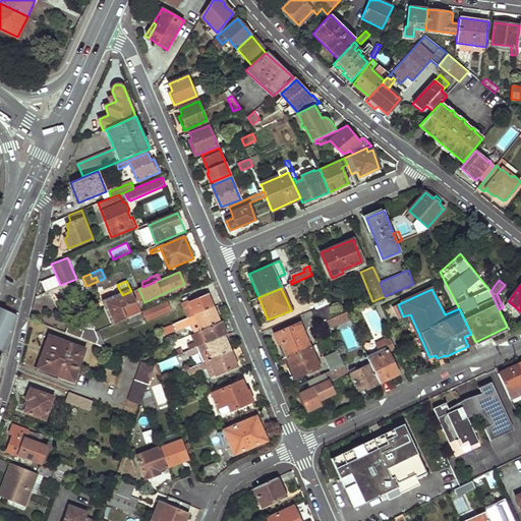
[(122,308),(136,302),(131,292),(131,291),(122,295),(105,302),(114,324),(126,319),(122,308)]
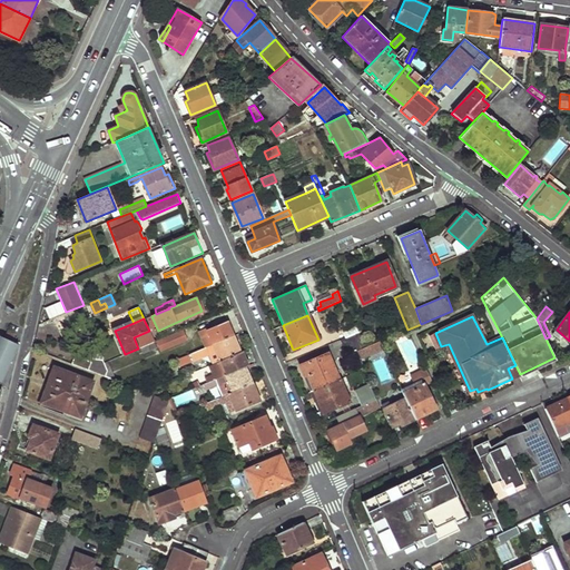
[(214,344),(234,336),(227,322),(207,330),(207,328),(199,332),(206,347),(214,344)]
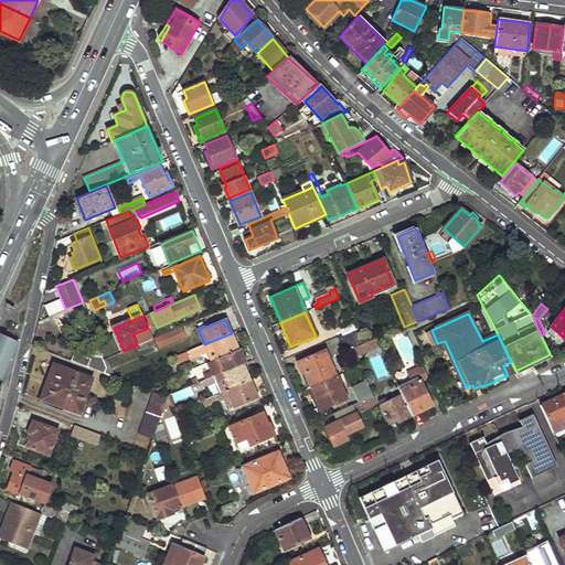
[(342,336),(359,329),(355,320),(339,327),(342,336)]
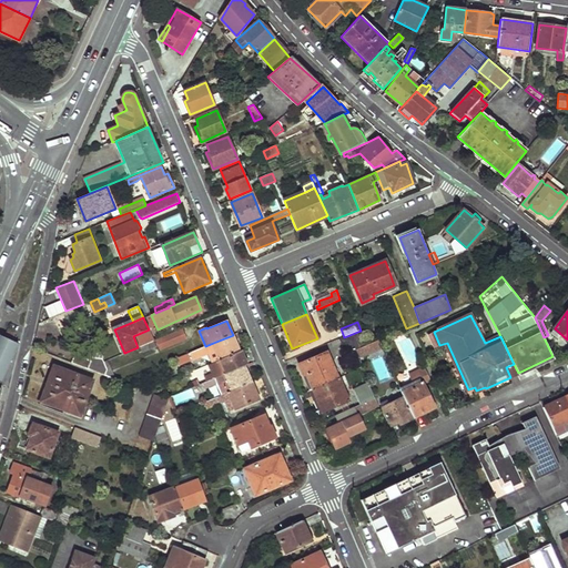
[(138,347),(153,341),(149,330),(133,336),(138,347)]
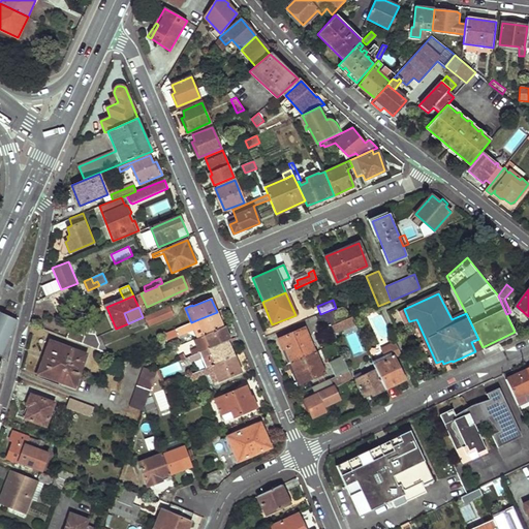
[(173,314),(169,307),(151,314),(154,321),(173,314)]
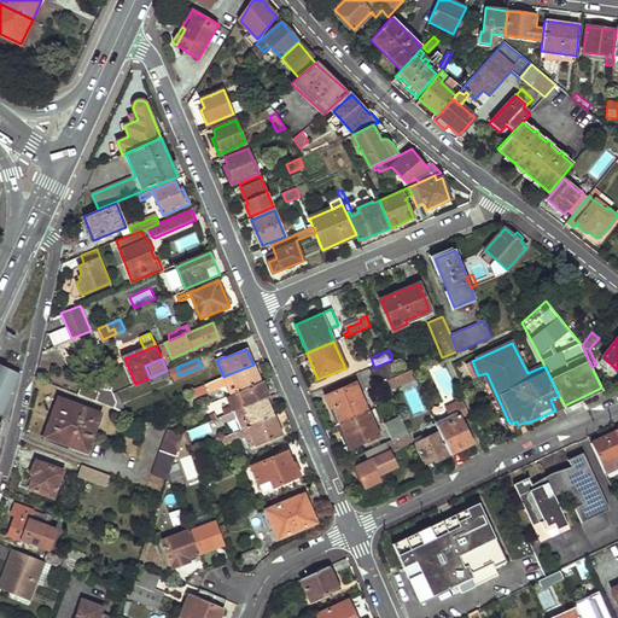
[(397,375),(400,374),(392,360),(374,367),(369,369),(375,385),(384,382),(397,375)]
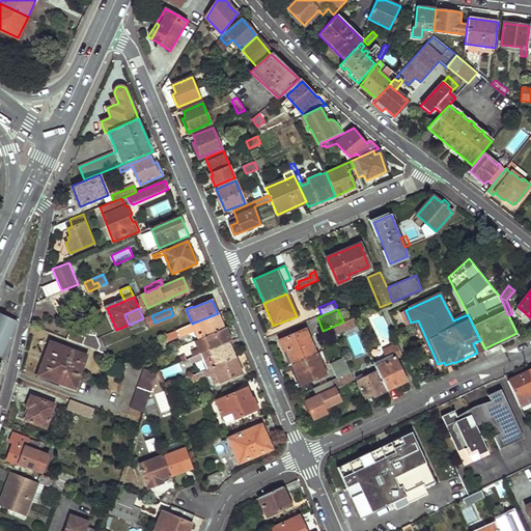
[(206,336),(224,329),(218,313),(199,320),(192,324),(195,330),(199,339),(206,336)]
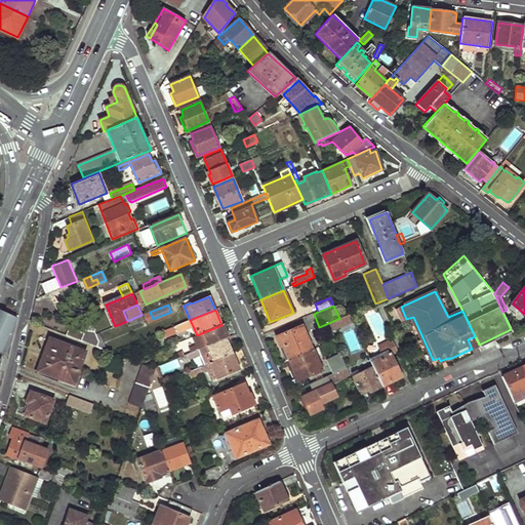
[(0,351),(15,319),(0,311),(0,351)]
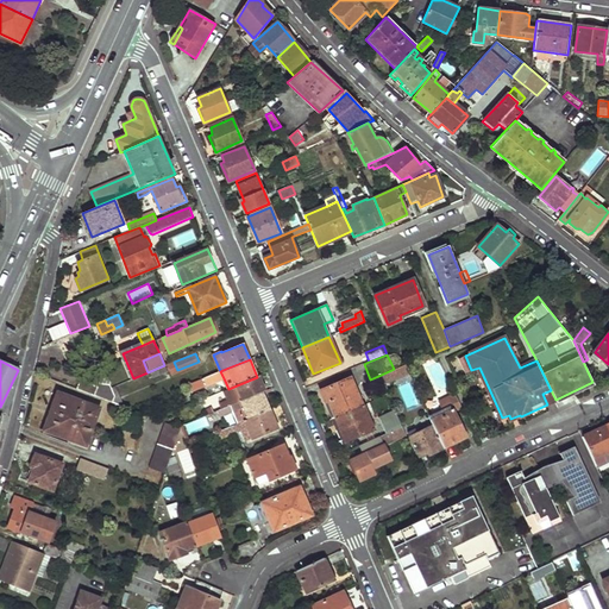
[(105,376),(95,369),(83,374),(81,381),(95,387),(98,383),(110,385),(105,376)]
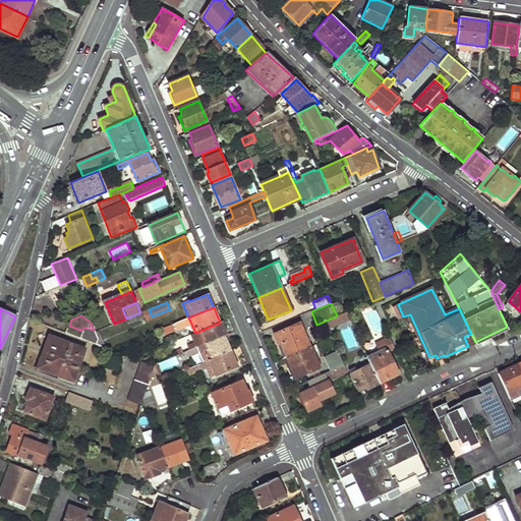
[(327,328),(337,324),(335,316),(324,322),(327,328)]
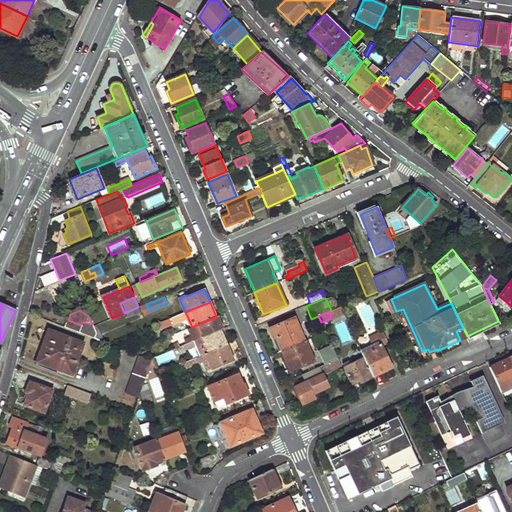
[(188,318),(185,312),(162,322),(164,328),(188,318)]
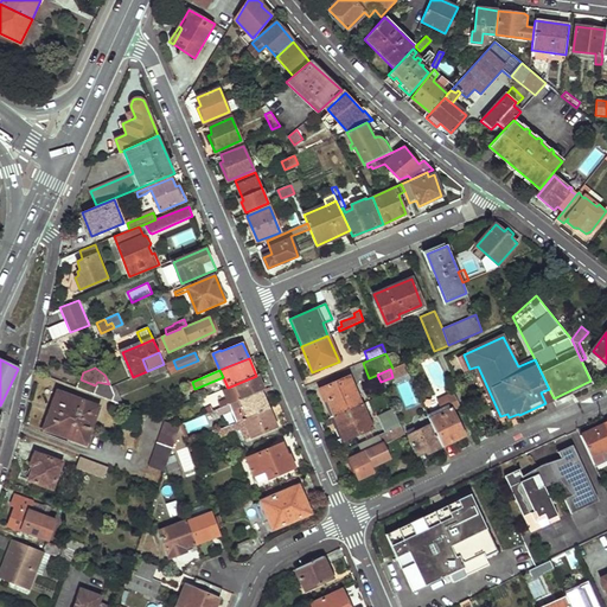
[(262,391),(263,391),(256,376),(236,384),(242,400),(262,391)]
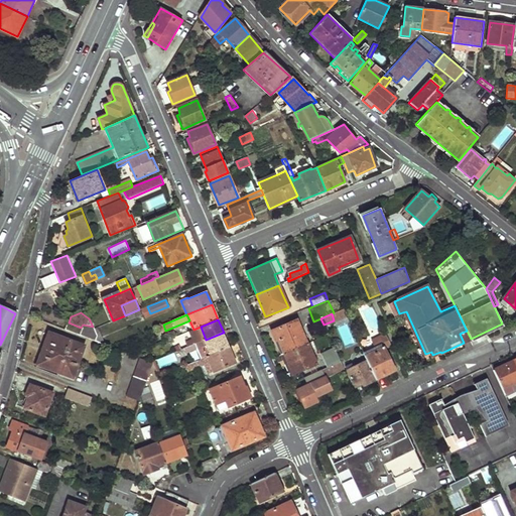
[(283,354),(307,344),(295,319),(270,331),(274,341),(277,340),(283,354)]
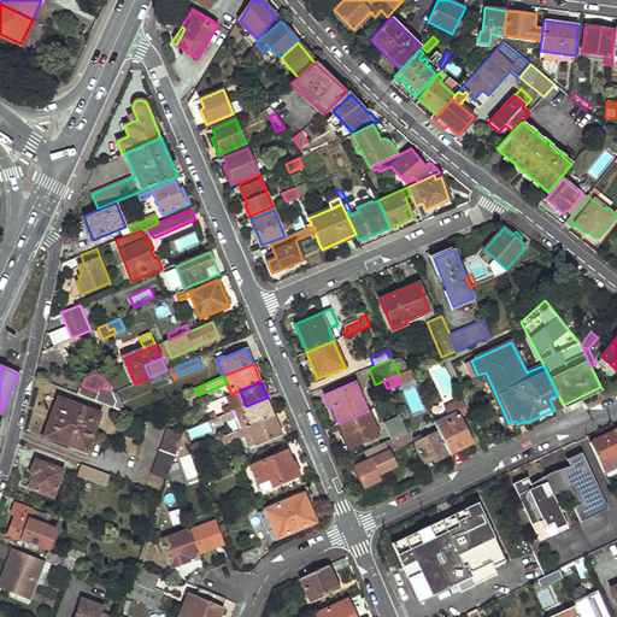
[(98,392),(97,392),(82,386),(78,394),(95,401),(98,392)]
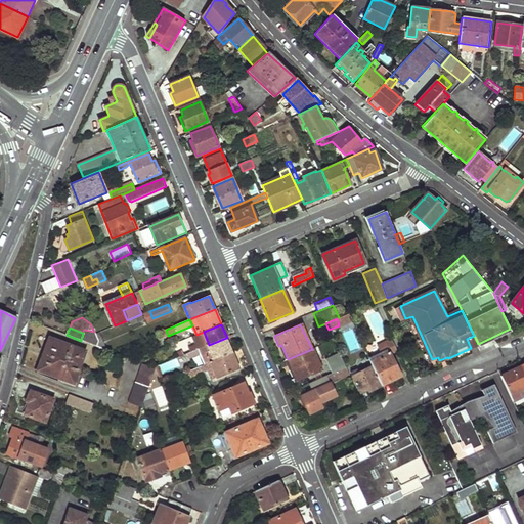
[(99,341),(94,332),(84,330),(82,333),(83,333),(81,341),(97,347),(99,341)]
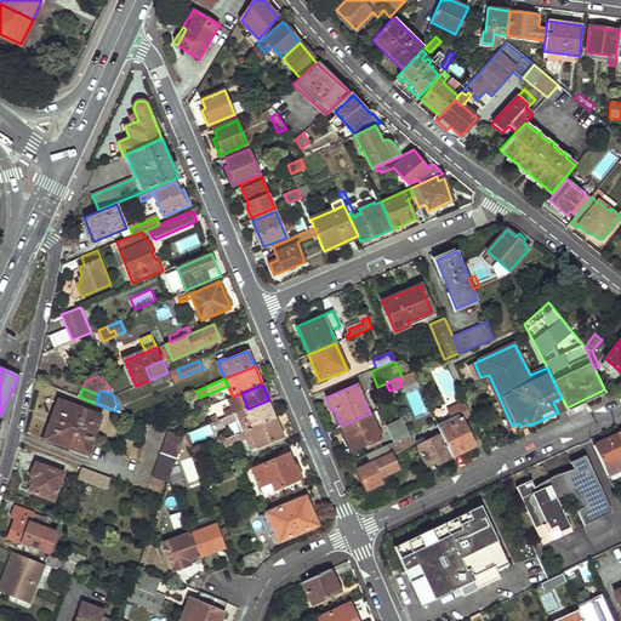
[(568,408),(567,408),(562,398),(553,402),(558,412),(568,408)]
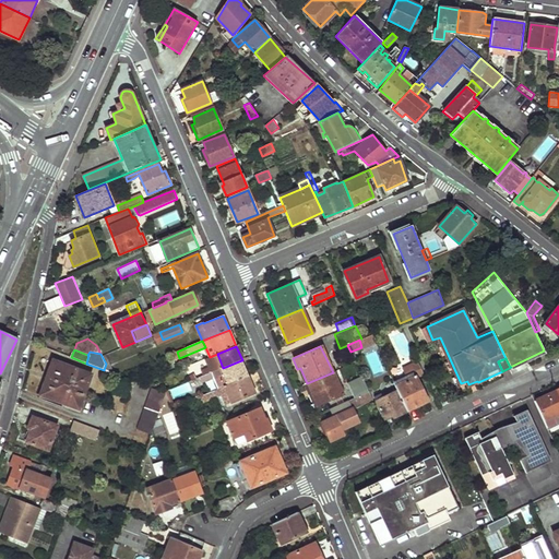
[(79,408),(92,375),(54,360),(42,394),(79,408)]
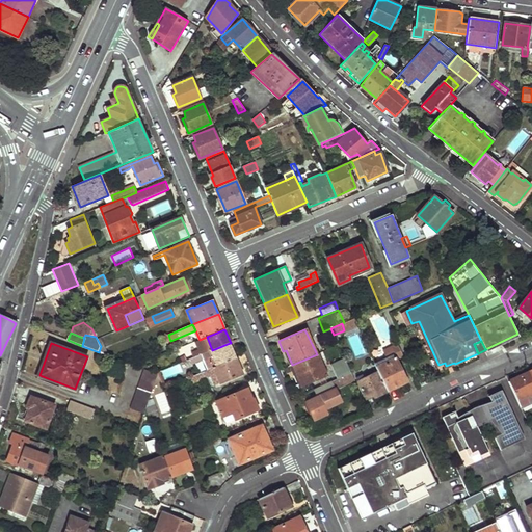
[(216,366),(236,358),(230,343),(212,350),(201,354),(203,360),(207,370),(216,366)]
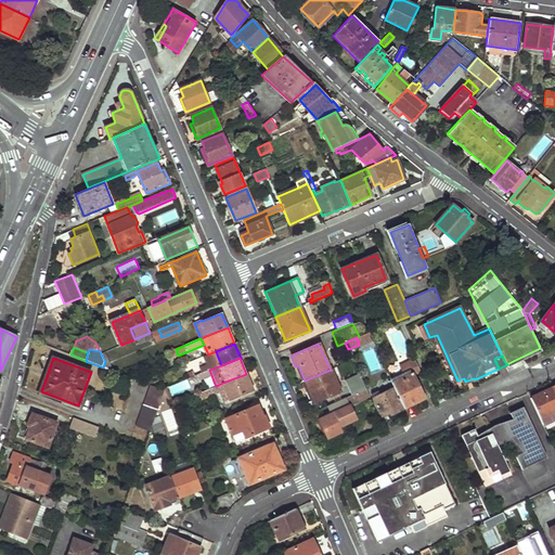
[(425,398),(414,376),(422,372),(415,358),(399,365),(404,377),(392,383),(396,388),(405,408),(425,398)]
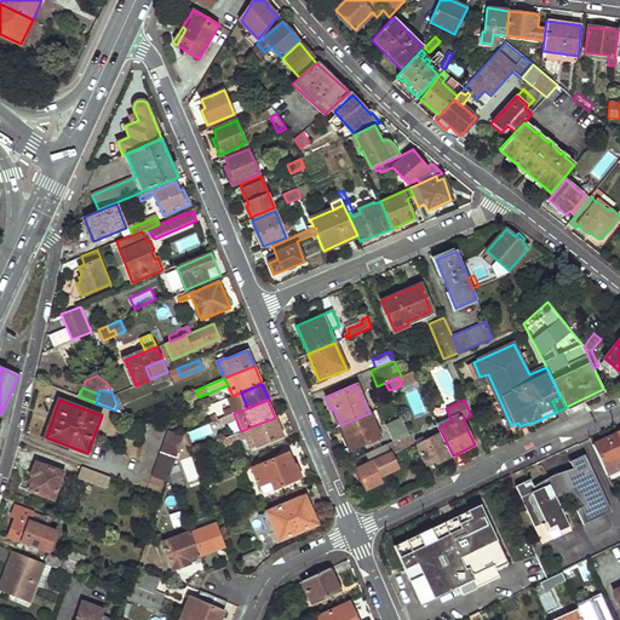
[(218,420),(234,413),(233,408),(216,414),(218,420)]
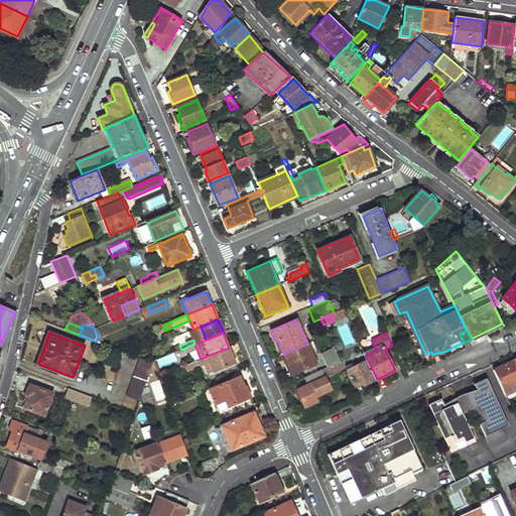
[(293,374),(316,363),(307,343),(307,344),(283,354),(293,374)]
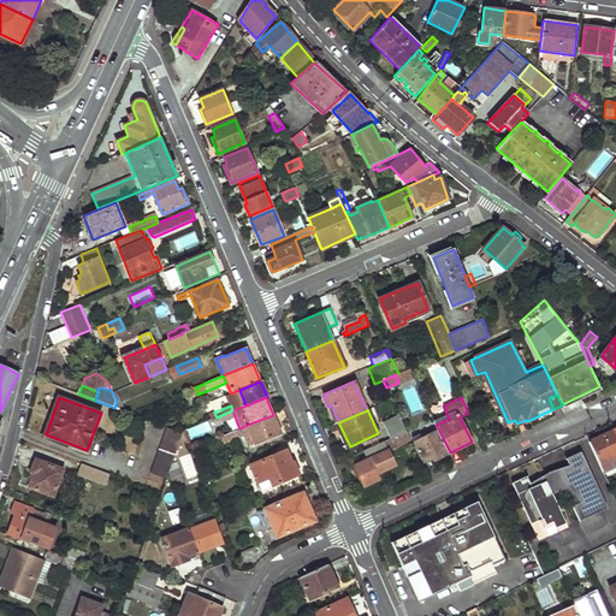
[(235,416),(232,410),(217,418),(219,422),(235,416)]
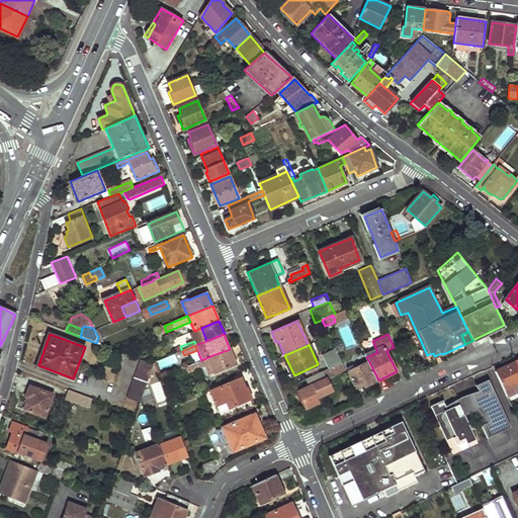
[(236,364),(230,349),(210,356),(201,360),(186,367),(188,372),(204,366),(208,374),(213,372),(214,373),(236,364)]
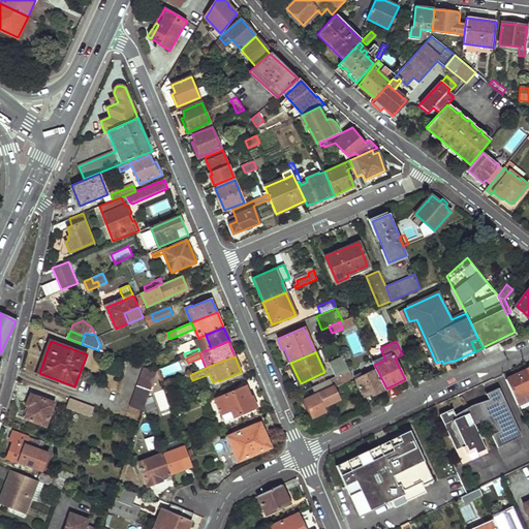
[(341,373),(349,369),(345,362),(332,368),(336,376),(341,373)]
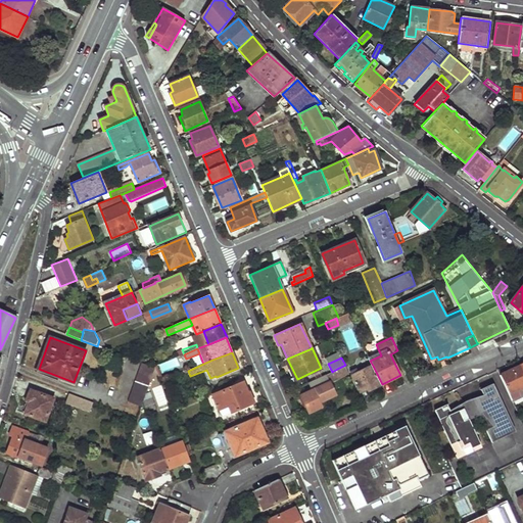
[(141,407),(155,369),(141,363),(128,401),(141,407)]
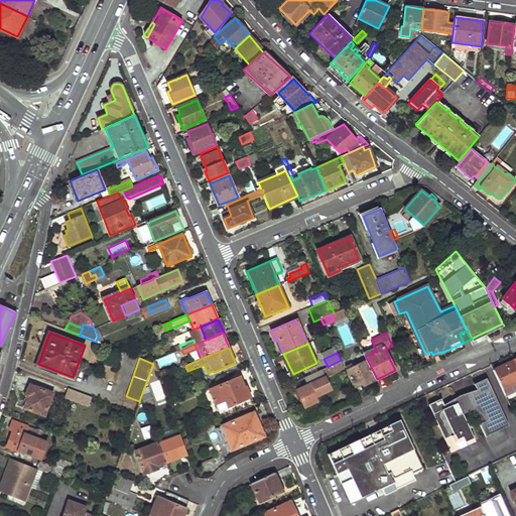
[(341,360),(333,364),(337,372),(344,368),(341,360)]
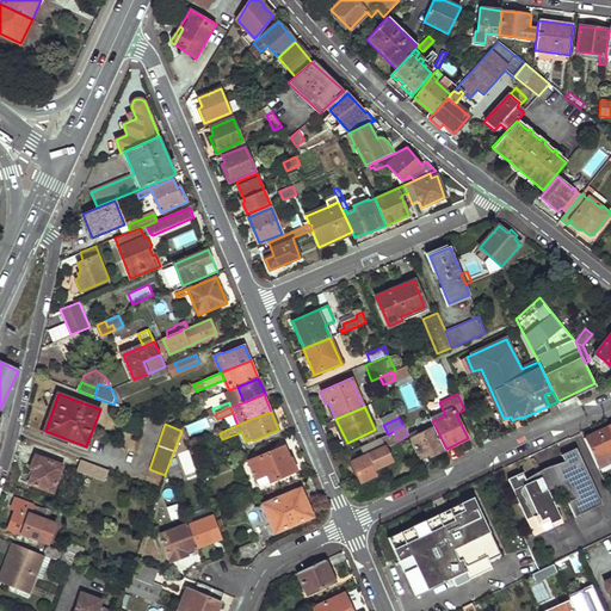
[(432,456),(446,449),(436,427),(413,438),(421,457),(430,454),(432,456)]
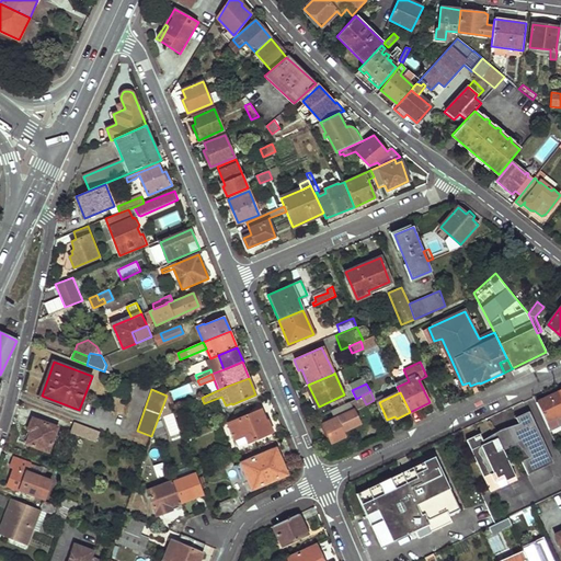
[(560,426),(560,425),(560,424),(560,392),(539,403),(553,434),(560,430),(560,426)]
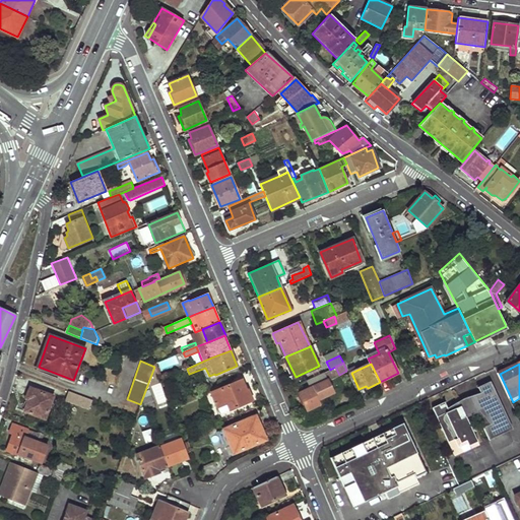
[(328,380),(300,393),(307,410),(320,404),(318,399),(334,392),(328,380)]
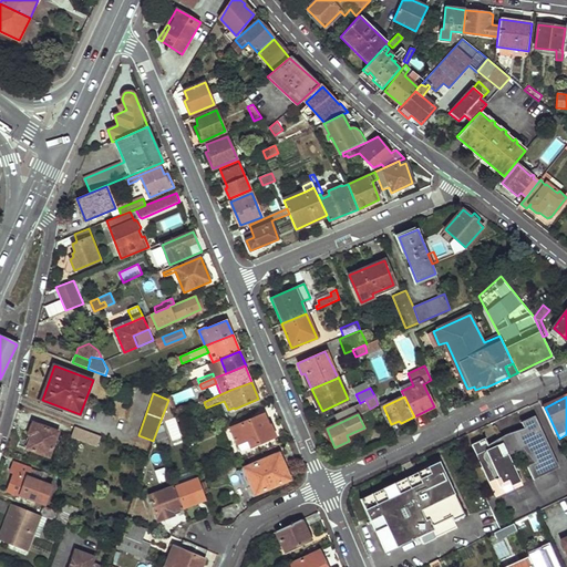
[(251,447),(275,437),(270,426),(265,429),(260,416),(230,428),(238,445),(249,441),(251,447)]
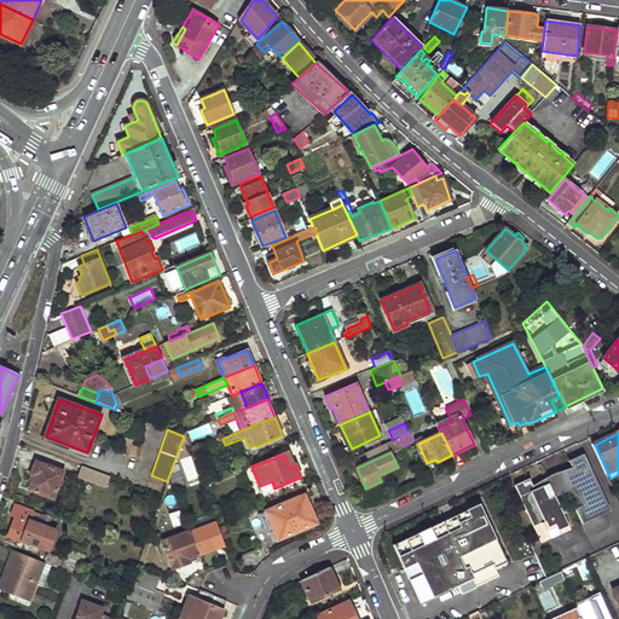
[(608,513),(583,456),(568,462),(571,468),(550,476),(531,486),(536,495),(548,490),(549,487),(561,481),(561,482),(582,473),(582,472),(586,469),(600,498),(593,501),(600,516),(608,513)]
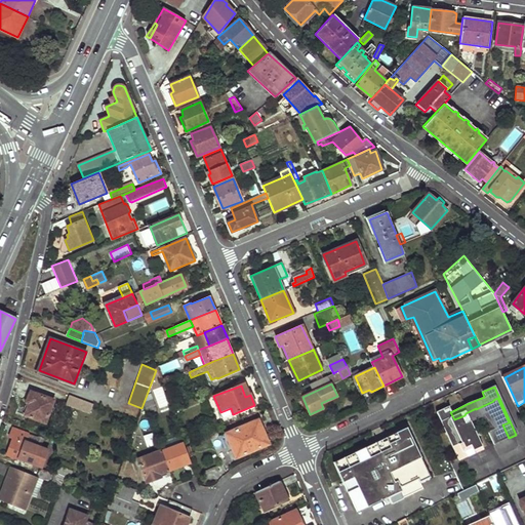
[(45,422),(54,401),(31,392),(23,413),(45,422)]
